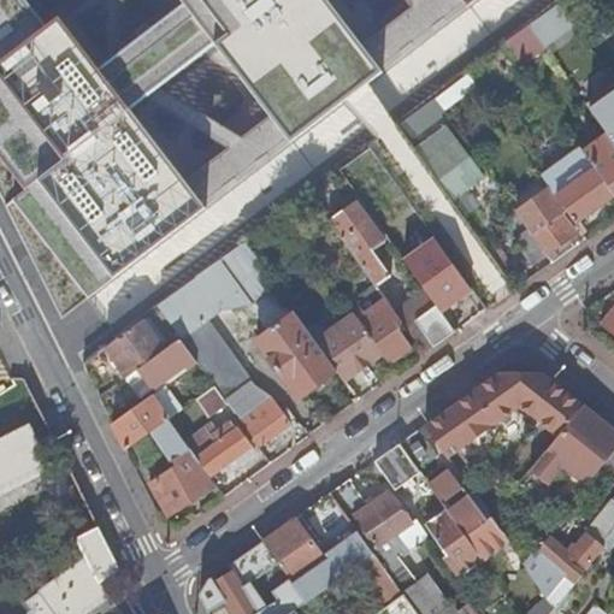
[(210,202),(57,0),(0,0),(0,145),(30,187),(17,198),(98,288),(210,202)]
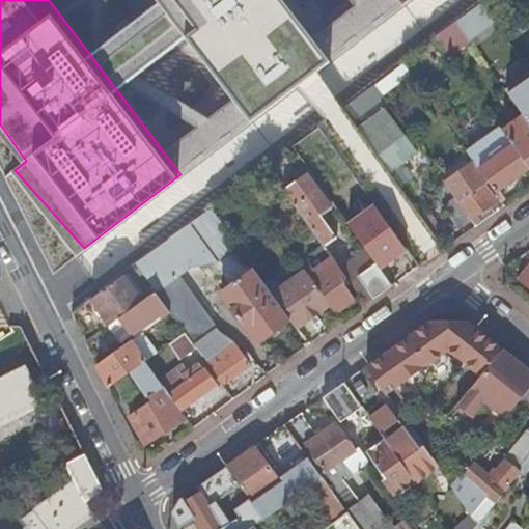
[(168,0),(253,112),(330,57),(286,0),(168,0)]
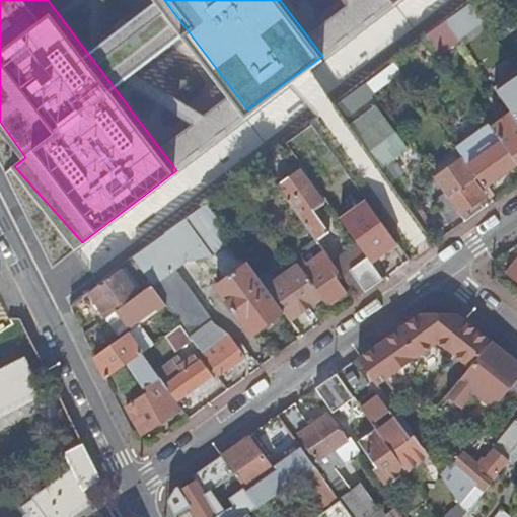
[(456,37),(443,19),(424,34),(436,51),(456,37)]
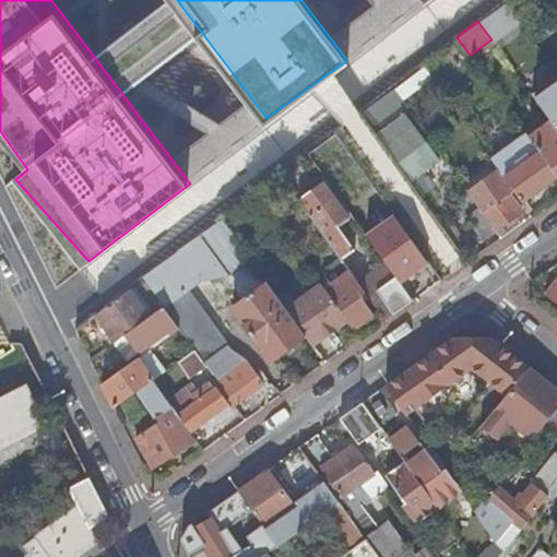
[(368,125),(401,101),(391,87),(358,113),(368,125)]
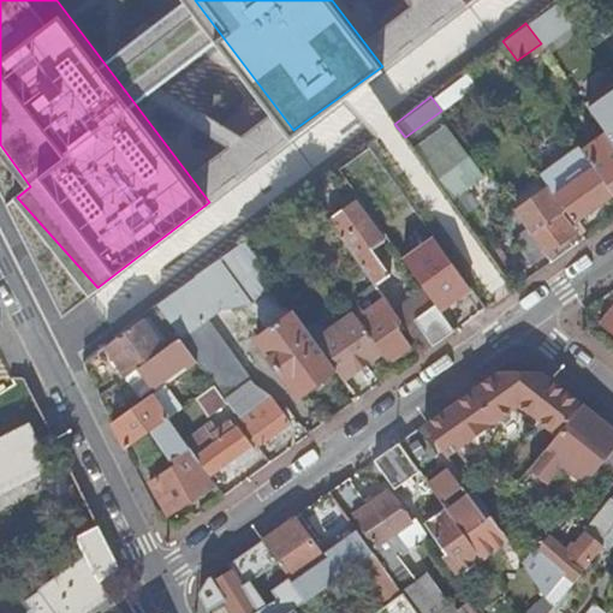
[(444,190),(450,198),(478,177),(440,125),(411,146),(422,161),(444,190)]
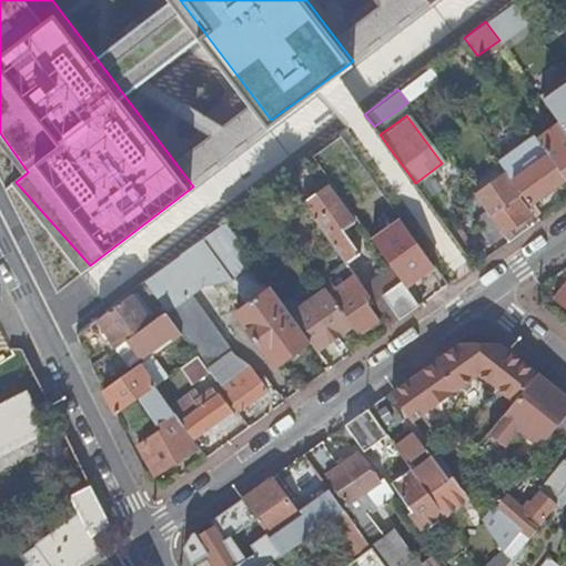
[(565,180),(565,132),(558,122),(536,138),(546,153),(565,178),(565,180)]
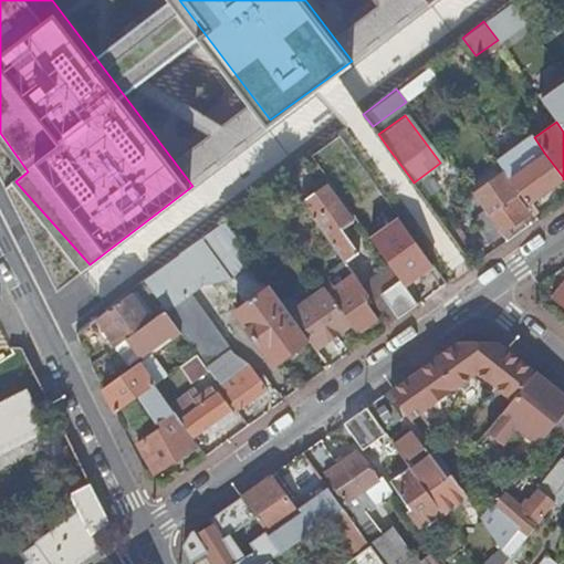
[(519,191),(528,204),(563,177),(544,153),(534,137),(532,134),(497,160),(503,169),(509,178),(519,191)]
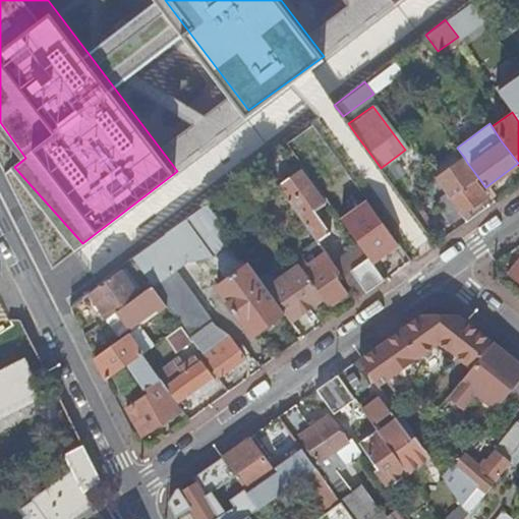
[(473,180),(477,176),(468,164),(463,156),(434,177),(436,179),(443,189),(445,192),(460,214),(466,209),(484,195),(473,180)]
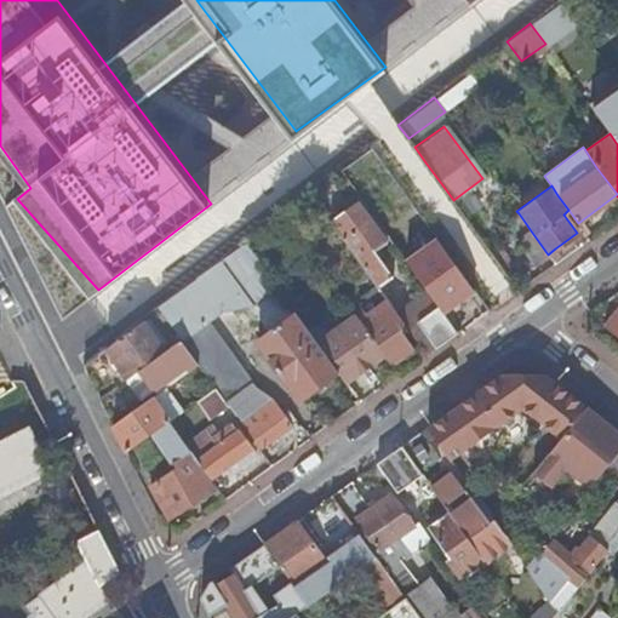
[(358,201),(328,221),(347,246),(377,287),(393,276),(375,251),(387,241),(358,201)]
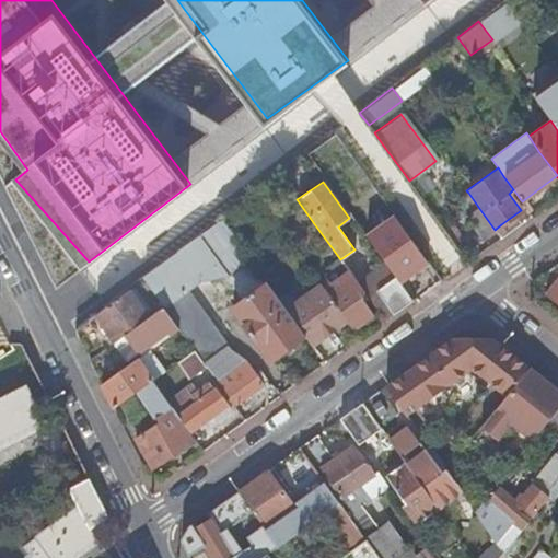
[(464,212),(476,204),(468,193),(456,201),(464,212)]
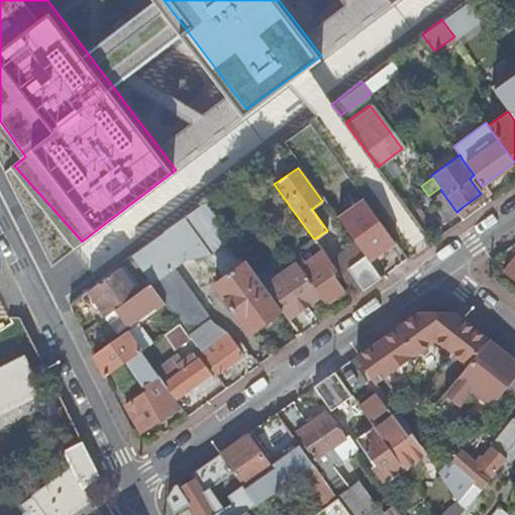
[(445,219),(456,212),(441,191),(430,198),(445,219)]
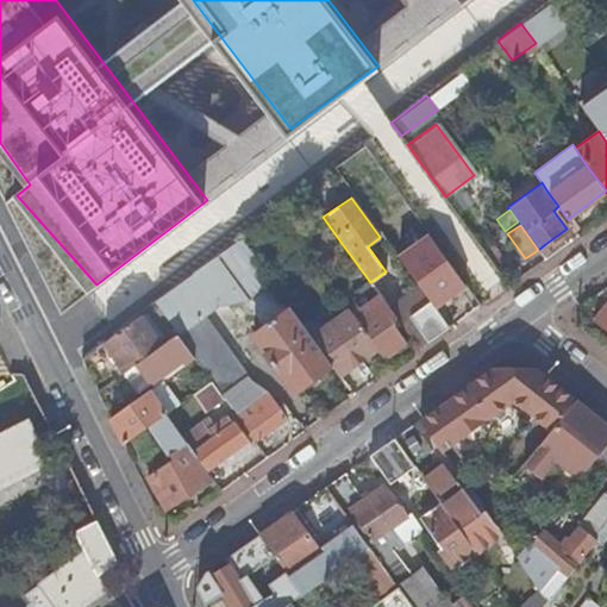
[(301,243),(325,276),(342,264),(318,231),(301,243)]
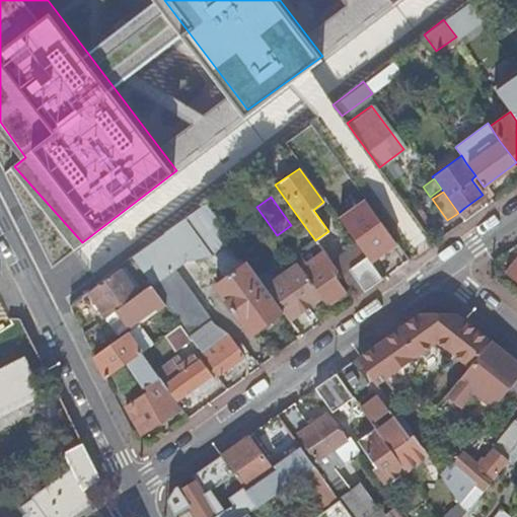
[(366,202),(341,219),(366,255),(370,262),(396,244),(366,202)]
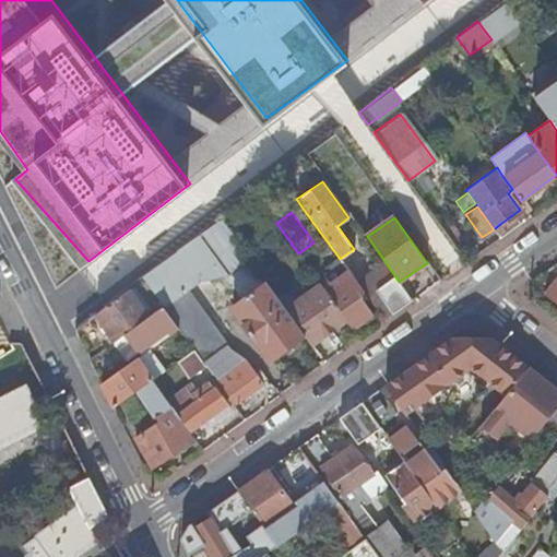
[(457,247),(463,243),(446,217),(438,223),(457,247)]
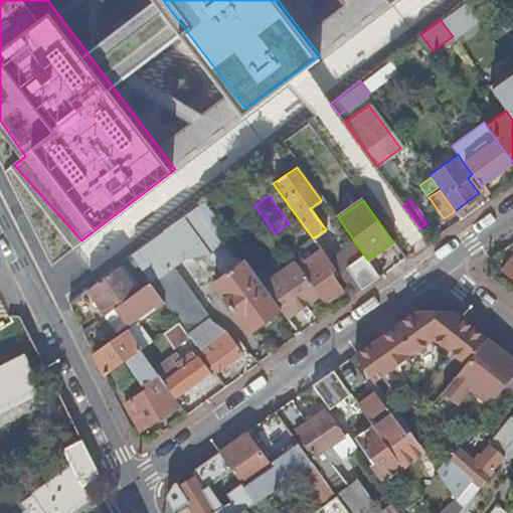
[(248,331),(280,309),(263,285),(231,240),(204,202),(163,233),(181,259),(183,258),(179,252),(185,248),(193,253),(204,245),(224,274),(213,282),(248,331)]
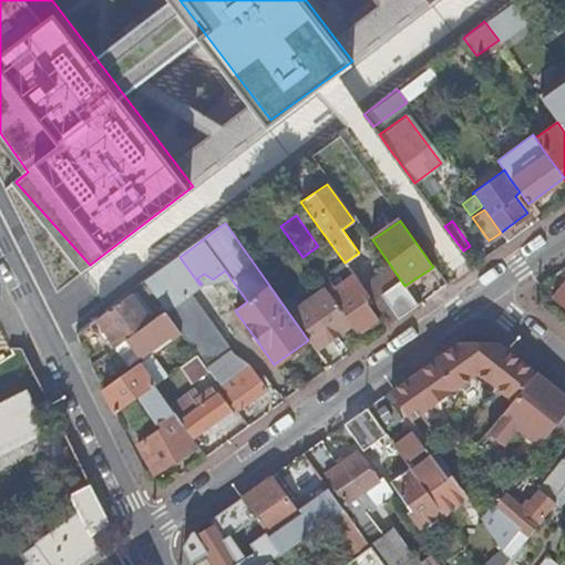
[(501,233),(503,237),(511,232),(507,227),(501,233)]
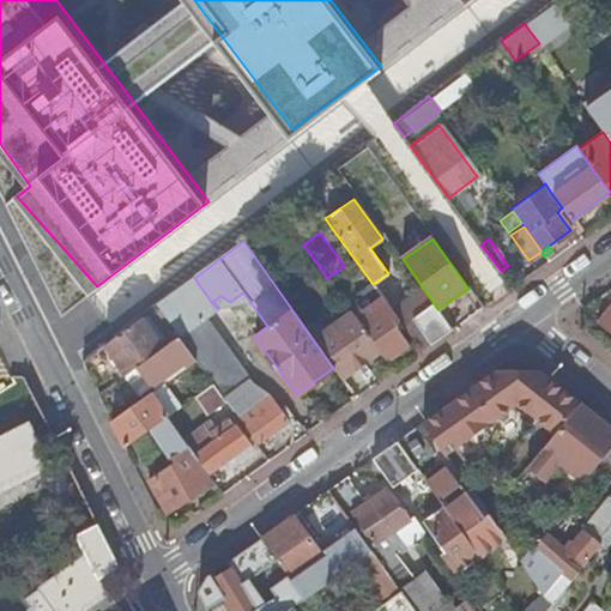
[(53,288),(73,271),(56,250),(36,266),(53,288)]
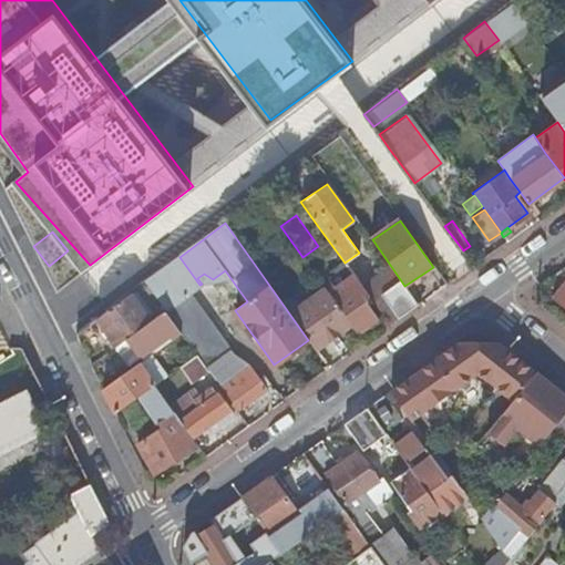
[(463,250),(466,256),(473,252),(470,246),(463,250)]
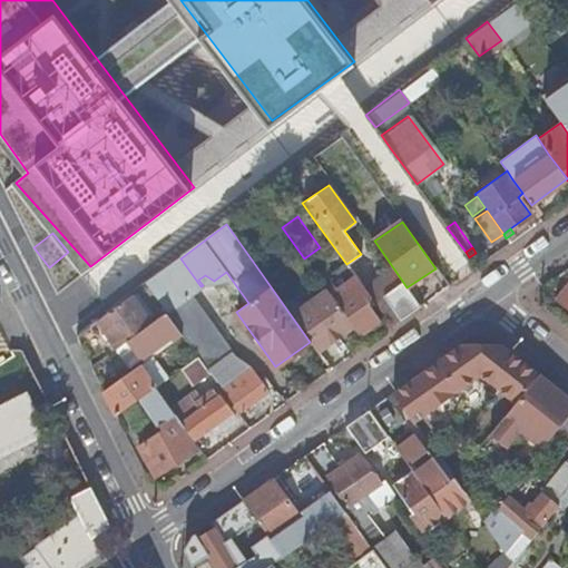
[(179,256),(145,283),(166,312),(183,334),(197,355),(208,371),(216,382),(218,380),(238,409),(257,395),(272,385),(263,373),(258,378),(246,360),(233,356),(189,294),(201,286),(180,258),(179,256)]
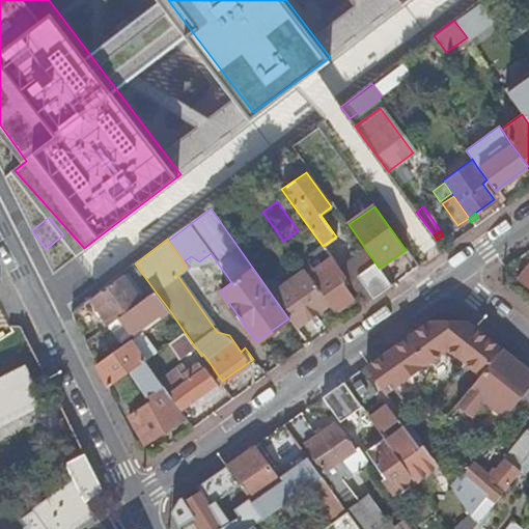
[(326,251),(333,261),(344,253),(337,243),(326,250),(326,251)]
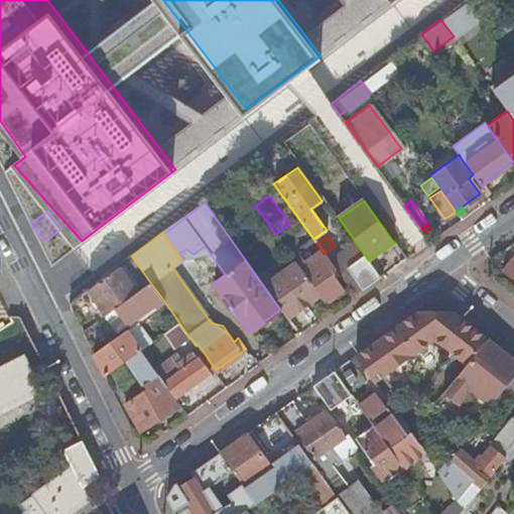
[(513,241),(504,248),(512,257),(513,253),(513,241)]
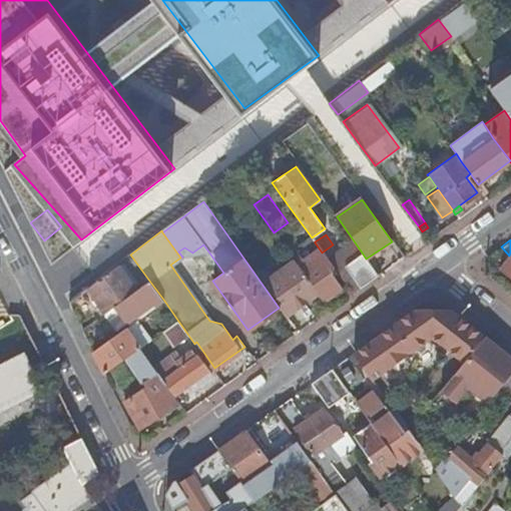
[(510,251),(509,256),(498,269),(510,279),(510,251)]
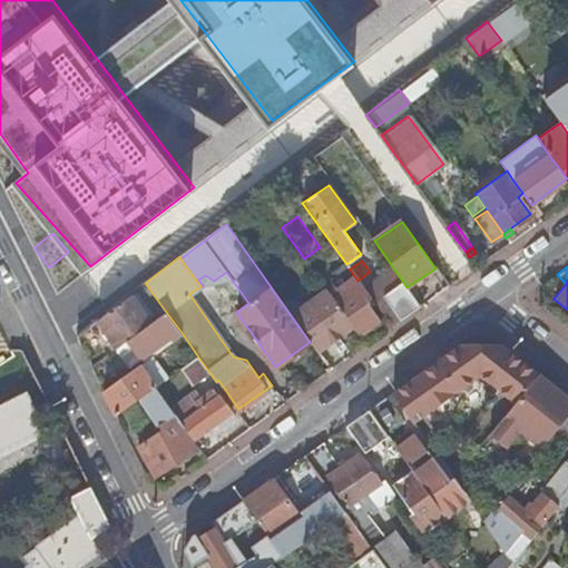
[(368,303),(371,299),(358,281),(333,297),(352,324),(359,334),(380,319),(368,303)]
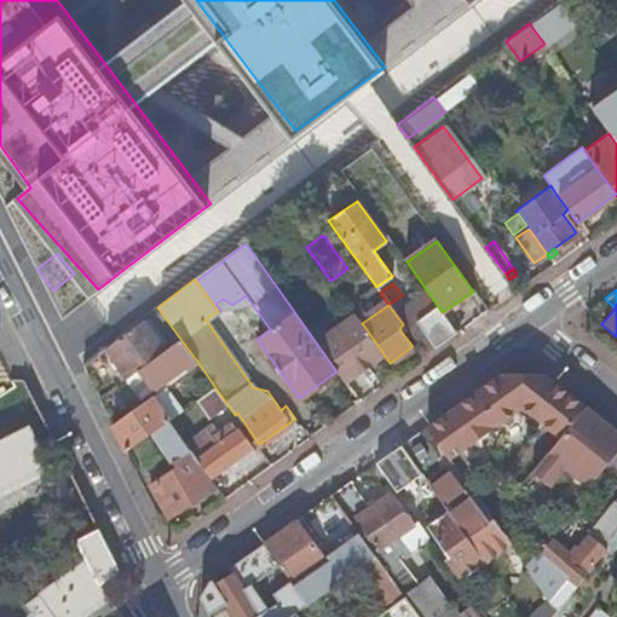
[(433,346),(455,330),(442,312),(437,305),(415,321),(424,333),(419,336),(425,346),(431,342),(433,346)]
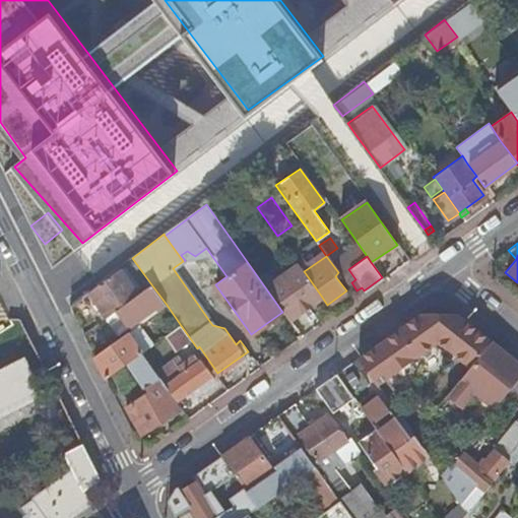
[(132,258),(69,307),(79,328),(93,319),(92,316),(101,311),(105,318),(107,317),(110,315),(137,295),(123,274),(128,270),(142,290),(151,284),(132,258)]
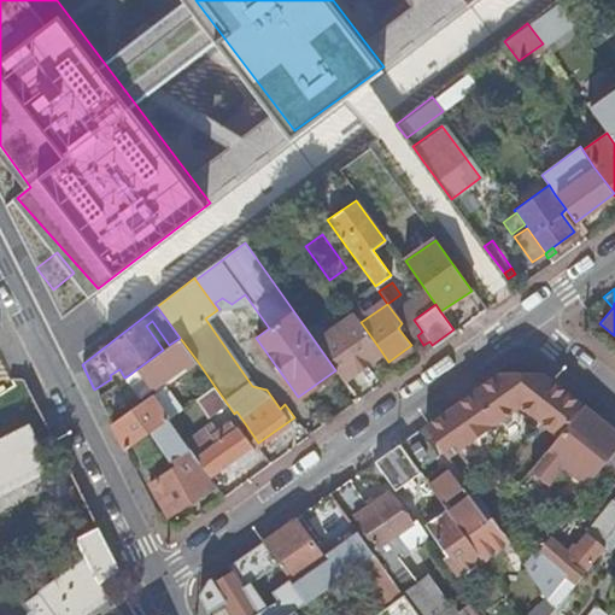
[(335,370),(343,380),(381,351),(361,322),(355,314),(315,341),(335,370)]
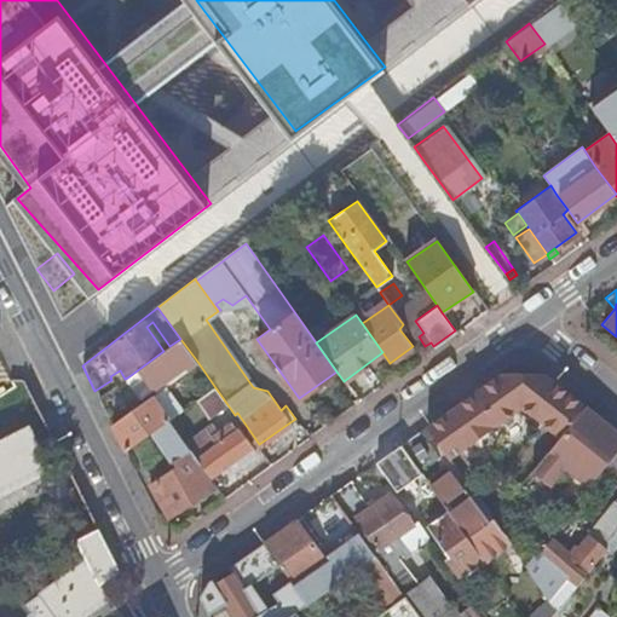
[(188,372),(199,363),(180,339),(169,346),(163,351),(131,375),(134,380),(142,375),(153,390),(184,367),(188,372)]
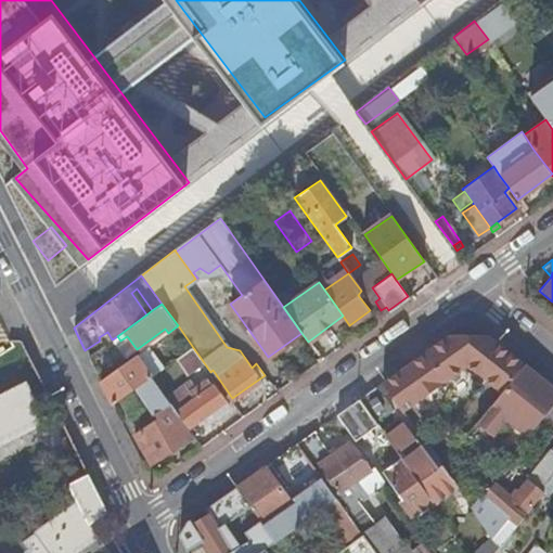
[(500,395),(525,364),(489,336),(448,335),(381,383),(387,391),(402,413),(466,367),(500,395)]
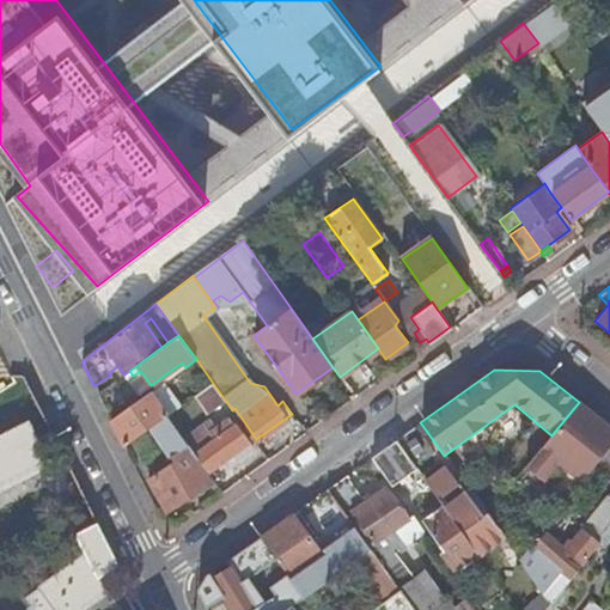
[(97,394),(108,413),(138,392),(126,373),(123,374),(97,394)]
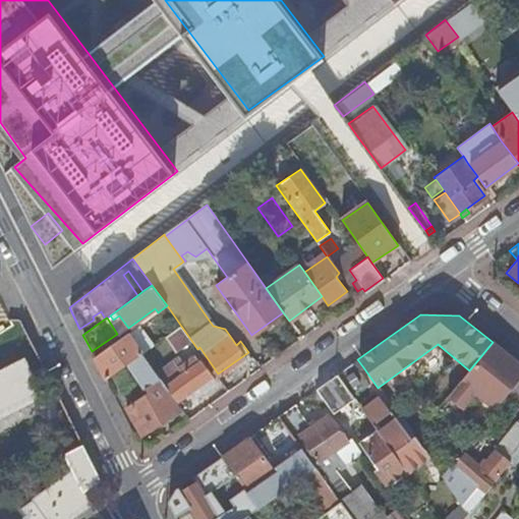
[(174,350),(190,339),(180,325),(164,337),(174,350)]
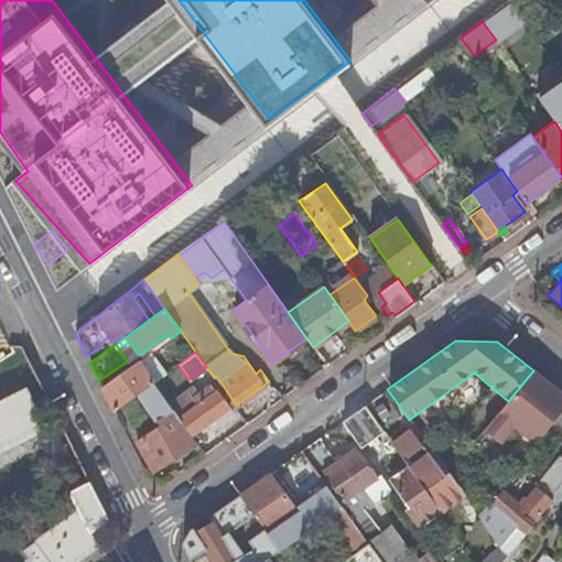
[(153,382),(166,373),(151,353),(138,361),(153,382)]
